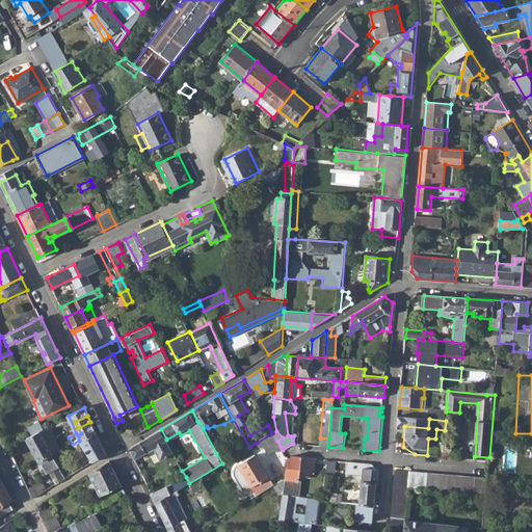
[(29,426),(33,435),(41,431),(44,429),(40,420),(29,426)]
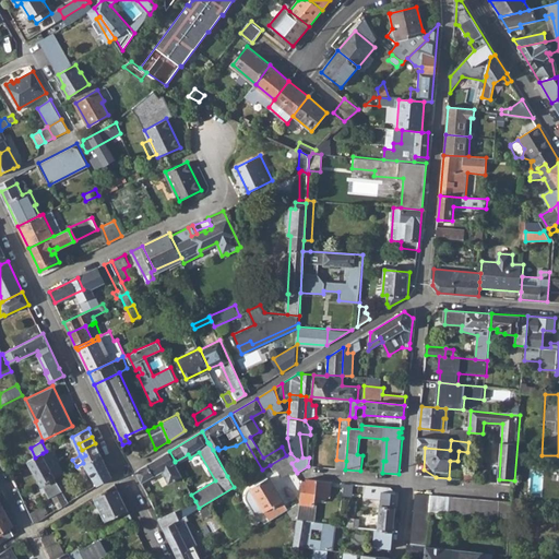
[(83,463),(84,463),(102,455),(95,443),(82,450),(85,455),(82,458),(83,463)]
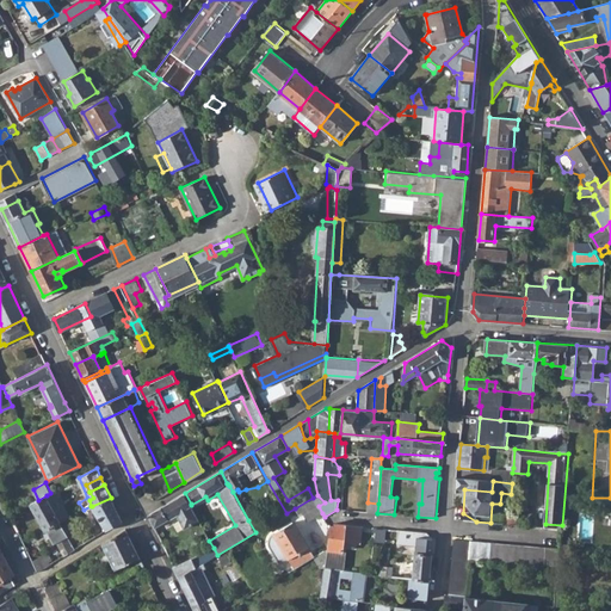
[(47,495),(61,522),(71,517),(56,491),(50,493),(47,495)]
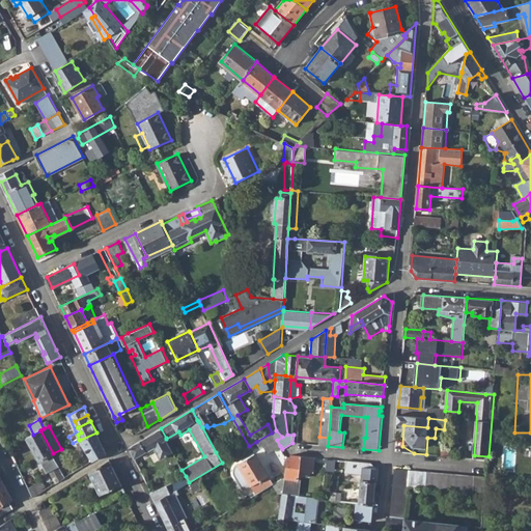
[(135,457),(154,447),(160,458),(173,452),(166,439),(166,438),(161,428),(130,447),(135,457)]
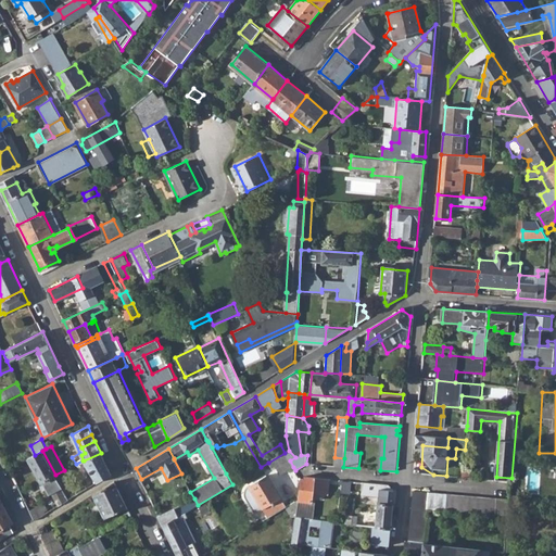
[(52,493),(59,505),(67,500),(55,475),(42,451),(35,455),(28,458),(40,482),(41,482),(49,495),(52,493)]
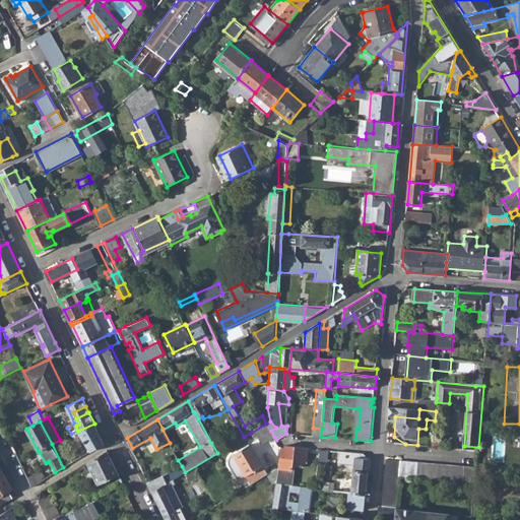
[(261,444),(274,437),(271,431),(276,428),(270,421),(266,424),(251,433),(255,440),(258,438),(261,444)]
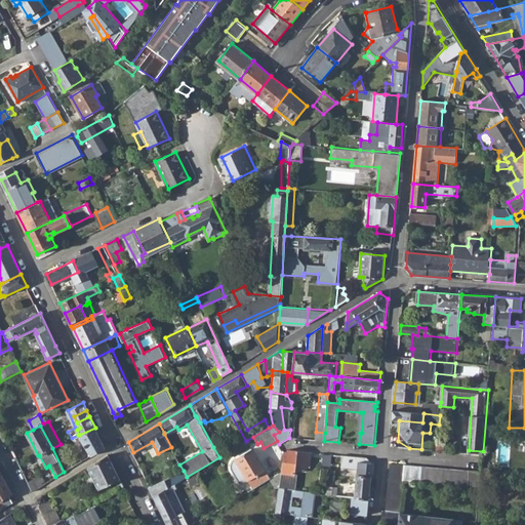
[(79,435),(91,455),(105,447),(95,428),(79,435)]
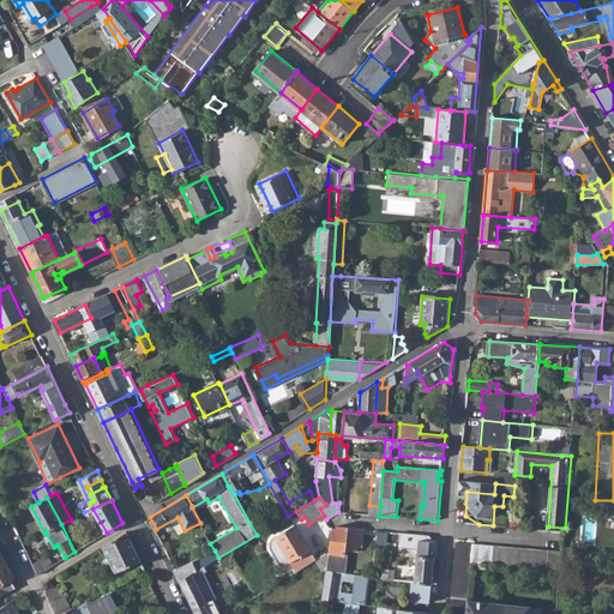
[(511,528),(523,528),(524,512),(512,511),(511,528)]
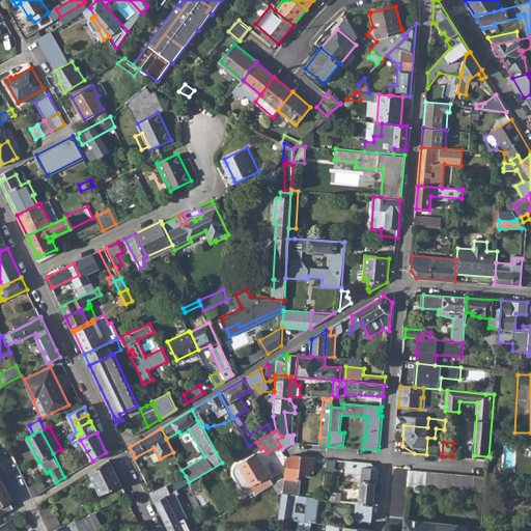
[(216,452),(222,463),(226,459),(220,450),(216,452)]
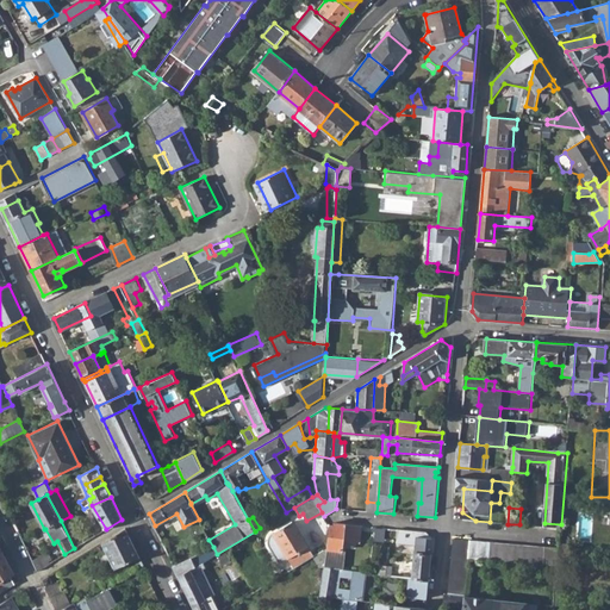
[(294,568),(315,556),(293,521),(273,533),(269,537),(269,546),(280,564),(288,558),(294,568)]
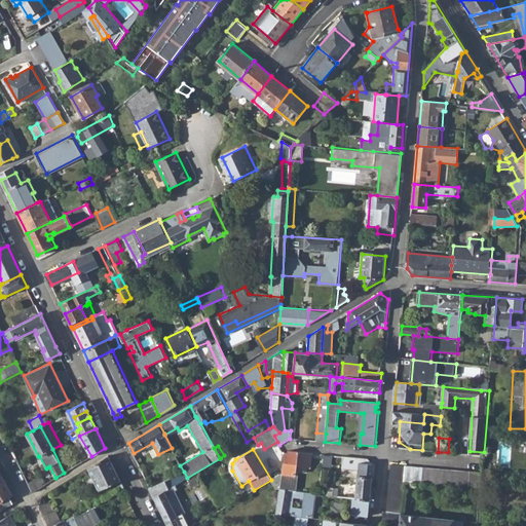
[(294,491),(297,465),(309,466),(310,453),(288,451),(288,452),(284,452),(279,490),(292,491),(294,491)]
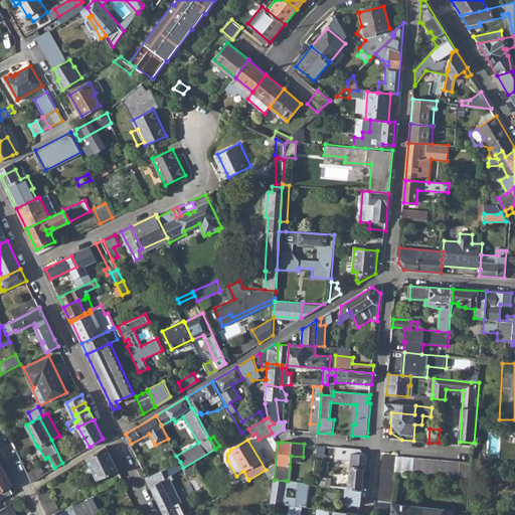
[(87,457),(97,480),(118,470),(106,446),(87,457)]
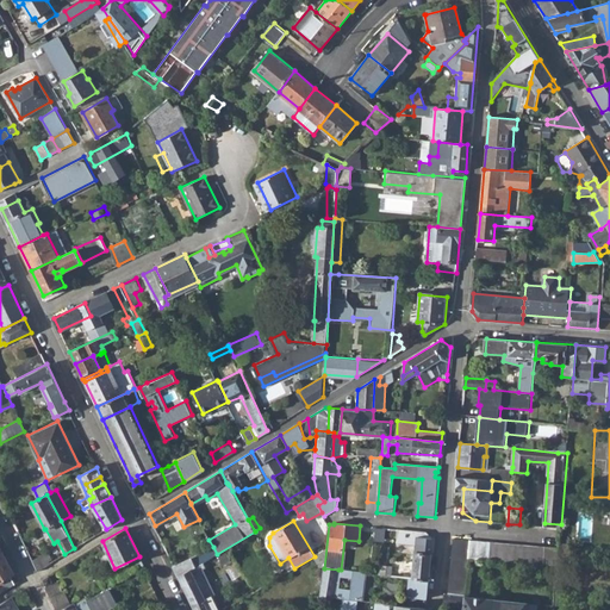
[(566,559),(570,559),(571,533),(560,531),(559,547),(559,559),(566,559)]
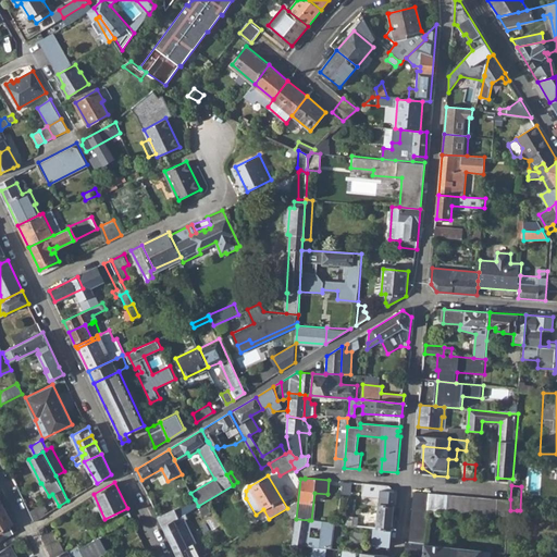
[(410,543),(426,544),(429,510),(430,493),(415,492),(410,543)]
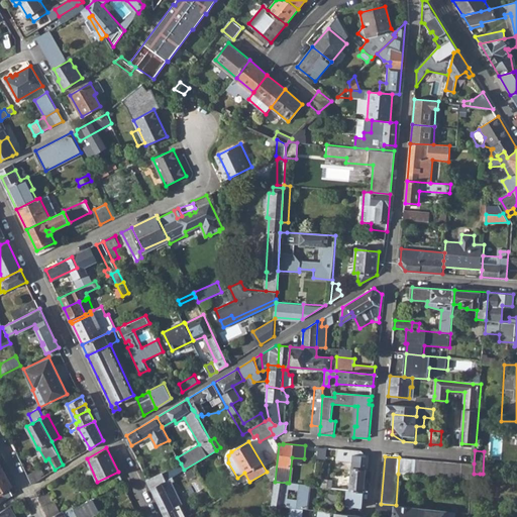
[(398,474),(461,479),(461,462),(399,457),(398,474)]
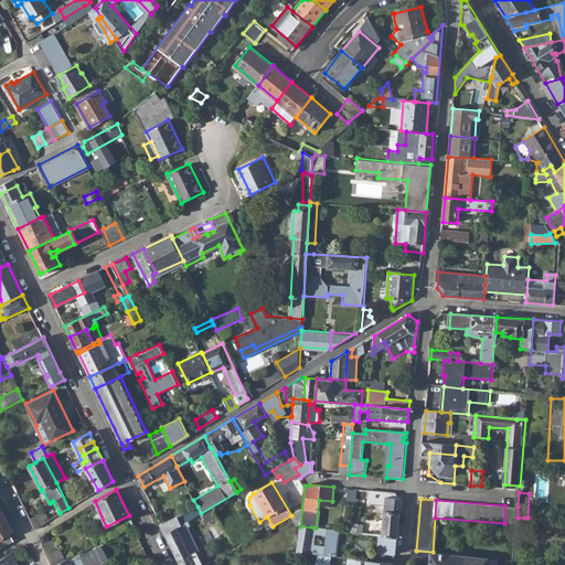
[(380,535),(397,536),(401,505),(386,504),(385,520),(376,520),(375,526),(353,524),(352,532),(380,535)]
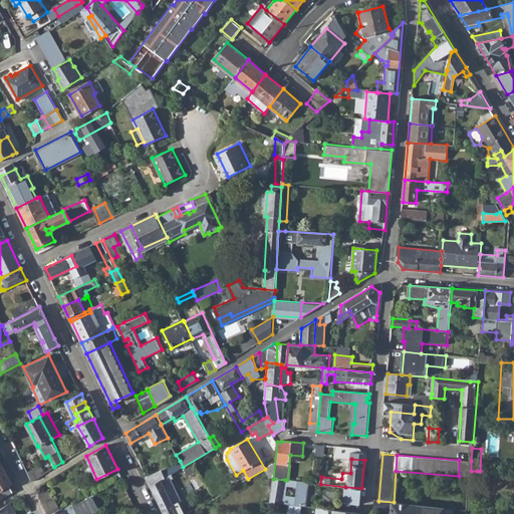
[(459,476),(470,477),(471,471),(471,461),(459,460),(459,476)]
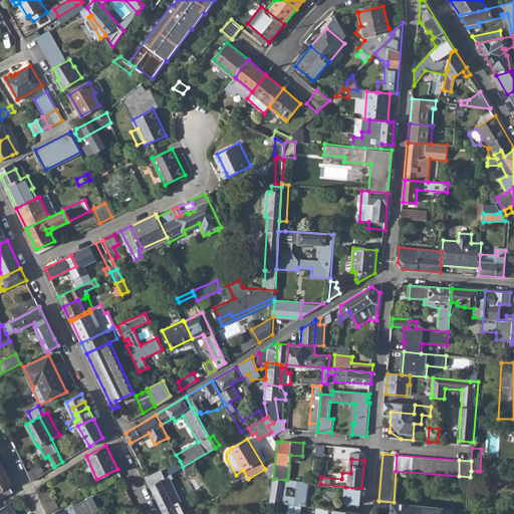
[(0,499),(12,492),(9,484),(12,482),(1,462),(0,461),(0,499)]
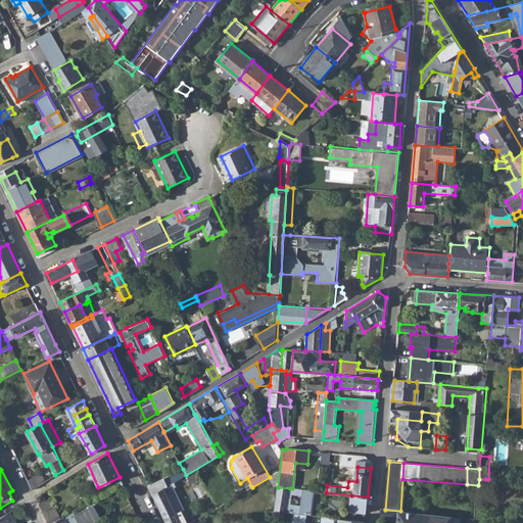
[(149,485),(153,494),(174,482),(186,475),(183,469),(149,485)]
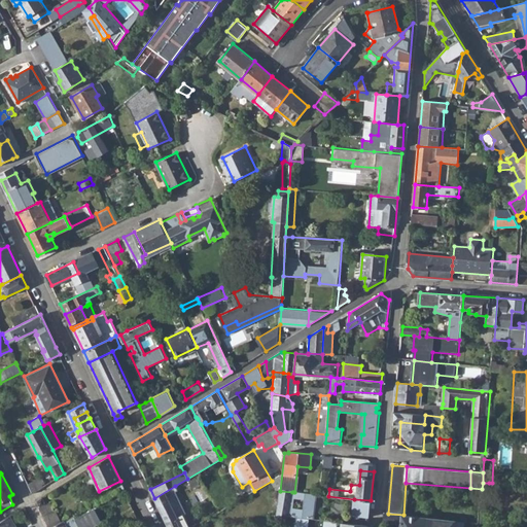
[(28,484),(32,493),(43,486),(42,484),(43,483),(40,478),(38,478),(28,484)]
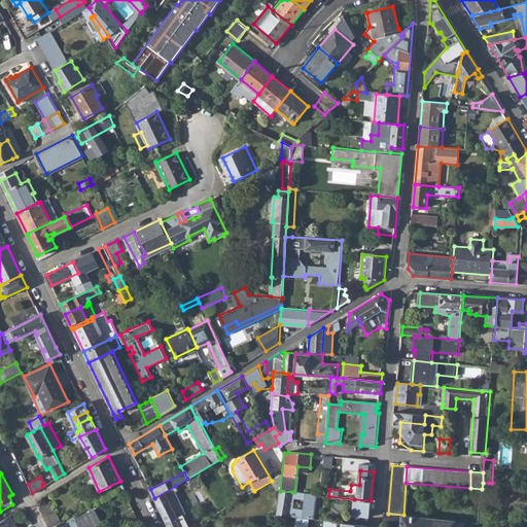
[(189,526),(187,523),(190,522),(175,491),(177,490),(175,486),(154,498),(168,526),(189,526)]
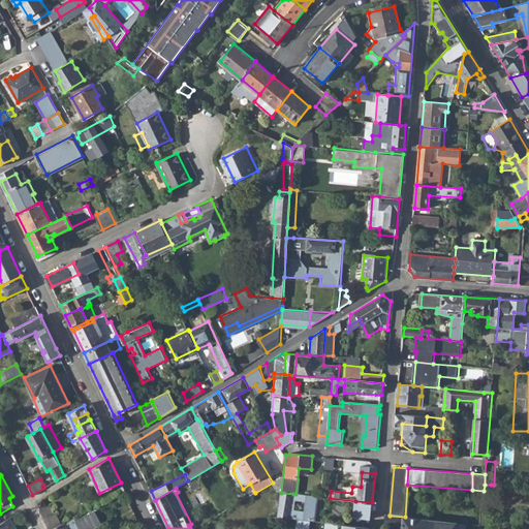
[(293,494),(281,493),(278,518),(294,520),(300,520),(312,522),(315,522),(318,497),(296,494),(293,494)]
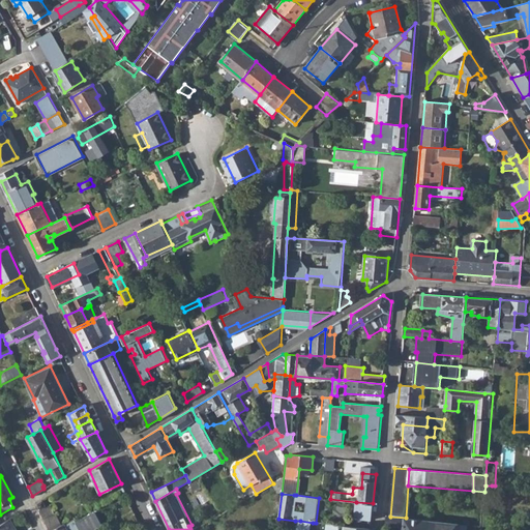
[(35,503),(49,529),(52,529),(62,525),(56,512),(55,512),(51,504),(45,507),(45,503),(42,499),(35,503)]
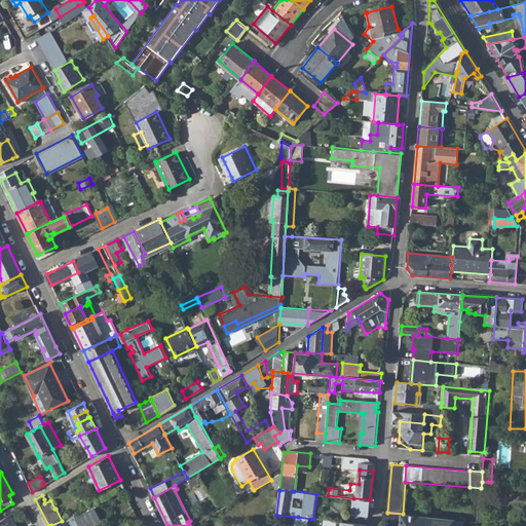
[(369,516),(370,499),(353,498),(351,513),(369,516)]
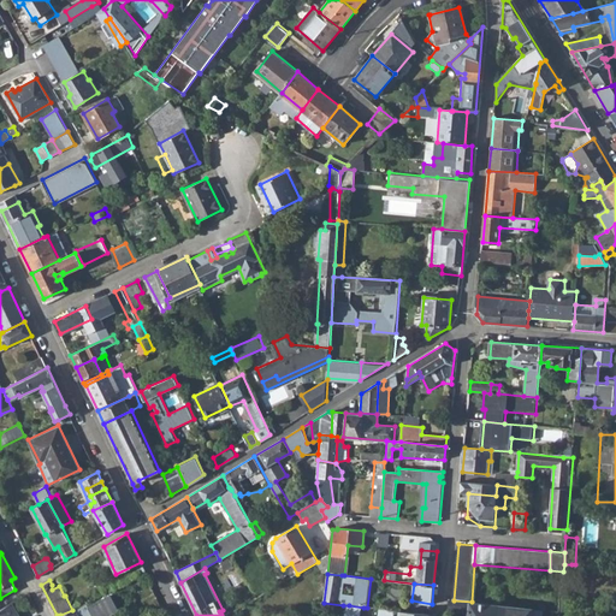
[(60,615),(106,615),(119,609),(116,603),(111,594),(89,606),(87,603),(72,610),(60,615)]
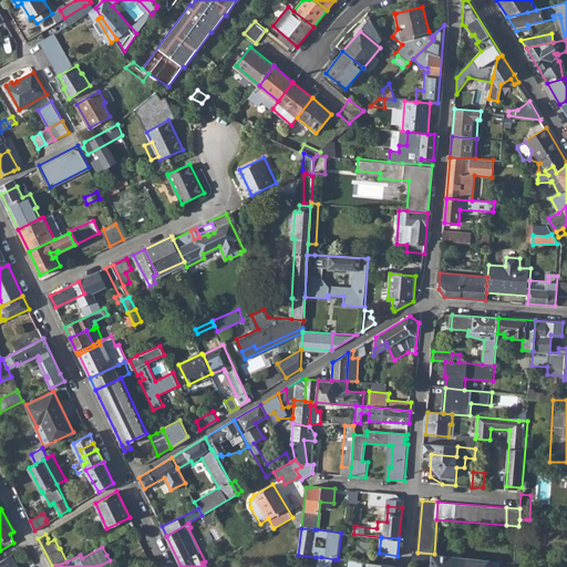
[(500,566),(501,559),(434,554),(418,553),(414,553),(413,563),(432,565),(432,566),(500,566)]
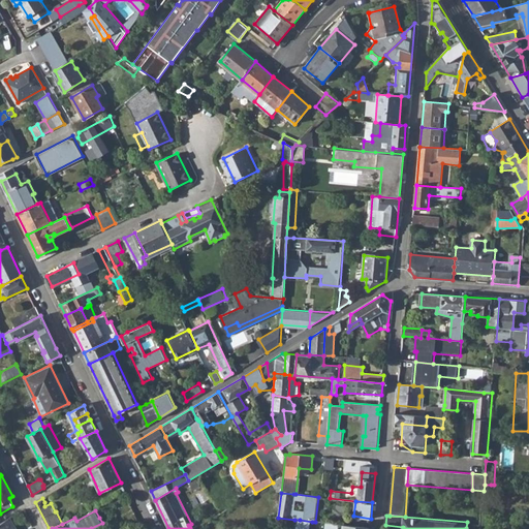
[(0,528),(18,528),(10,517),(0,523),(0,528)]
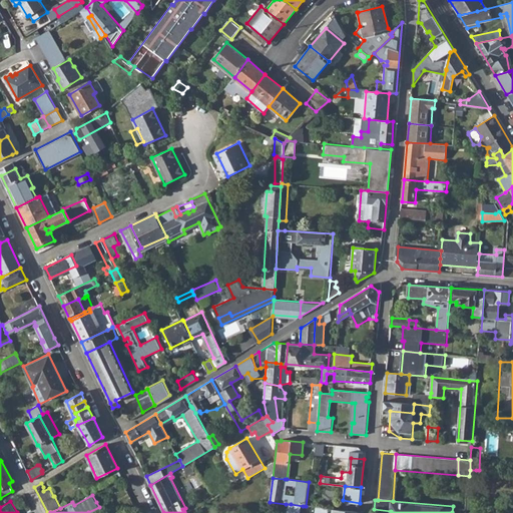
[(301,512),(303,506),(291,504),(289,512),(301,512)]
